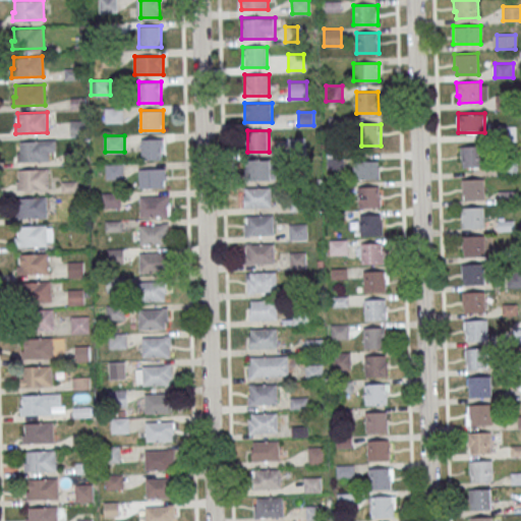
[(163,138),(141,138),(141,160),(163,160),(163,138)]
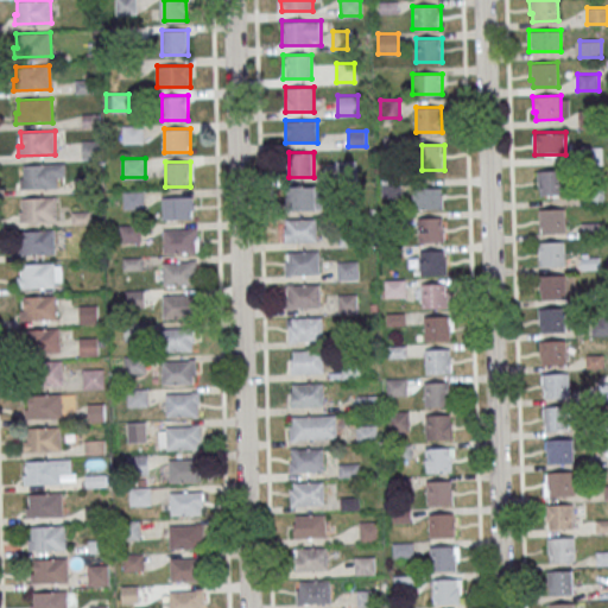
[(24,165),(57,164),(58,188),(21,189),(21,178),(24,178),(24,165)]
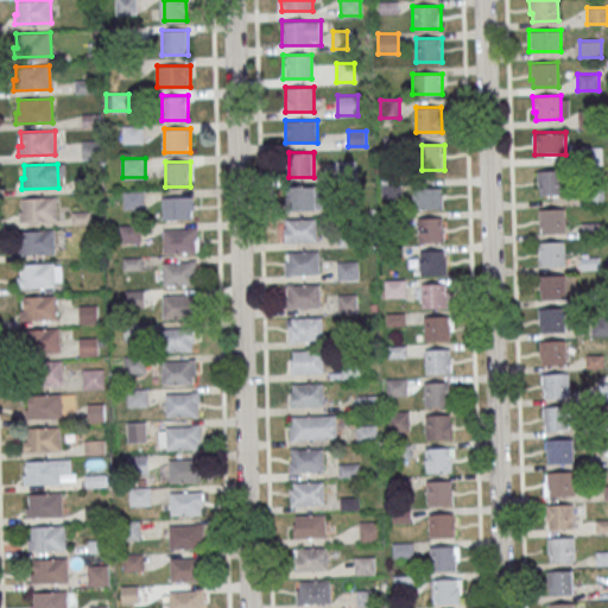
[(565,170),(567,194),(540,195),(540,187),(538,187),(537,171),(565,170)]
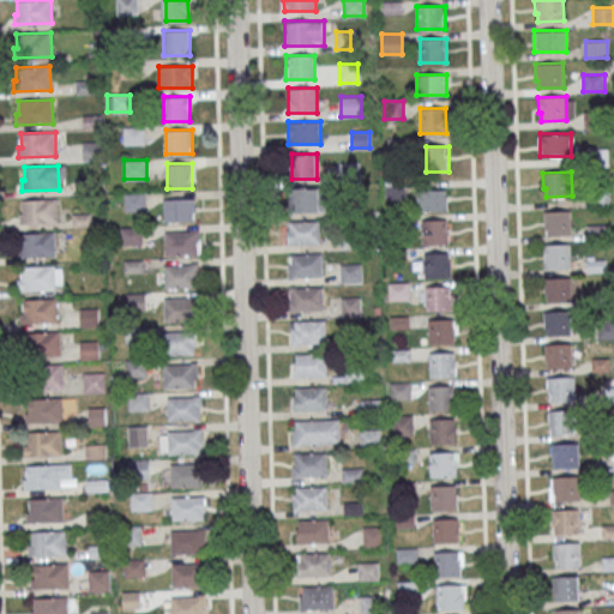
[(386,198),(403,198),(403,179),(386,179),(386,198)]
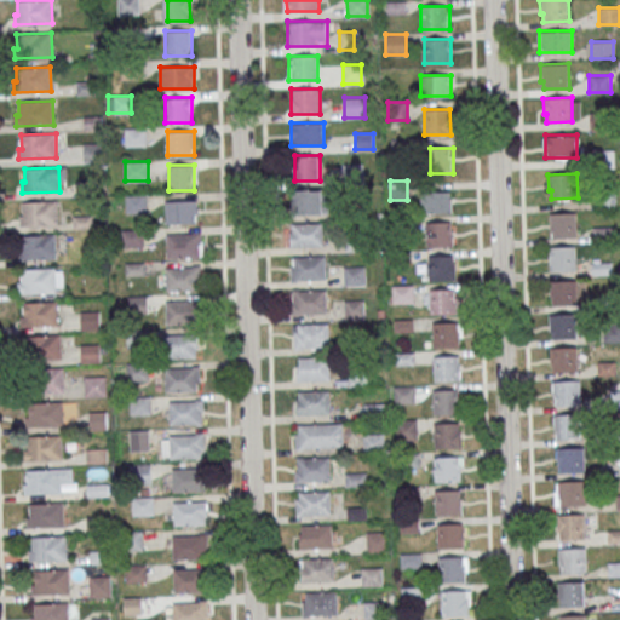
[(298,213),(328,213),(328,189),(298,189),(298,213)]
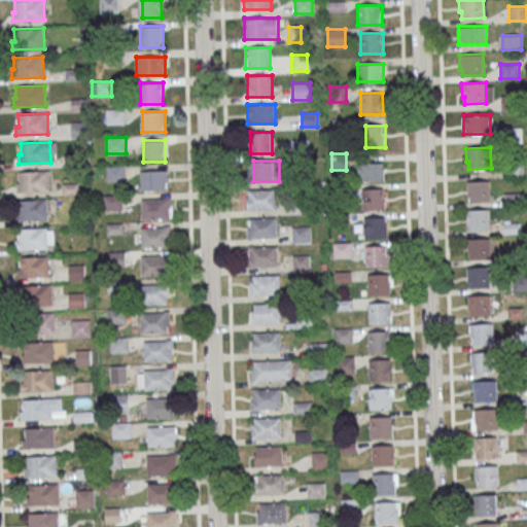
[(385,163),(359,163),(359,181),(385,181),(385,163)]
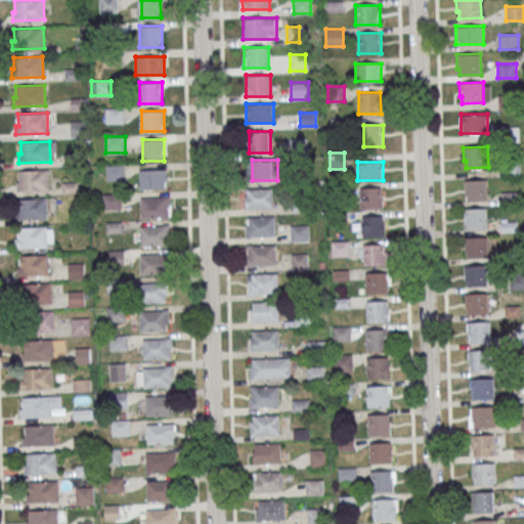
[(123,166),(107,166),(107,179),(123,179),(123,166)]
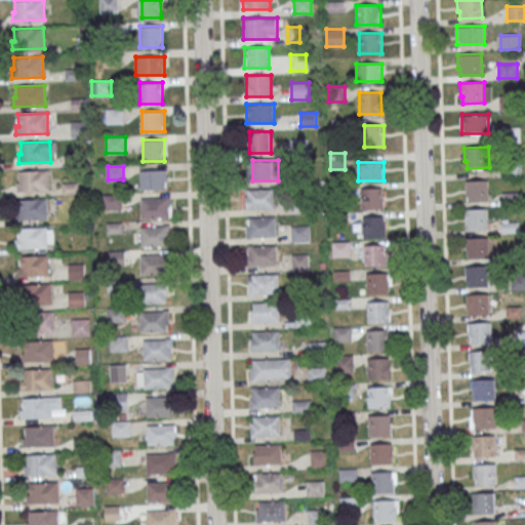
[(19,170),(48,169),(49,190),(17,191),(17,183),(19,183),(19,170)]
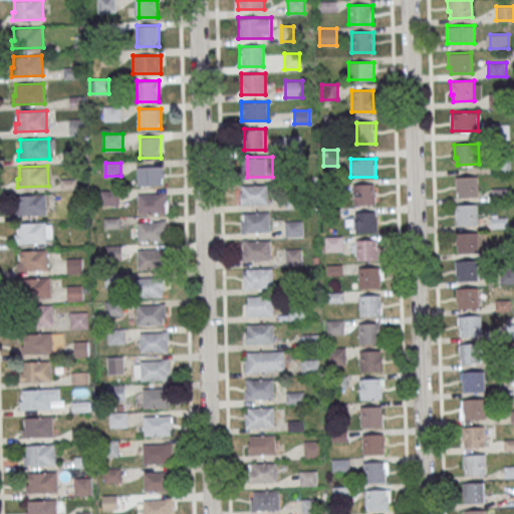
[(164,166),(137,166),(137,185),(164,185),(164,166)]
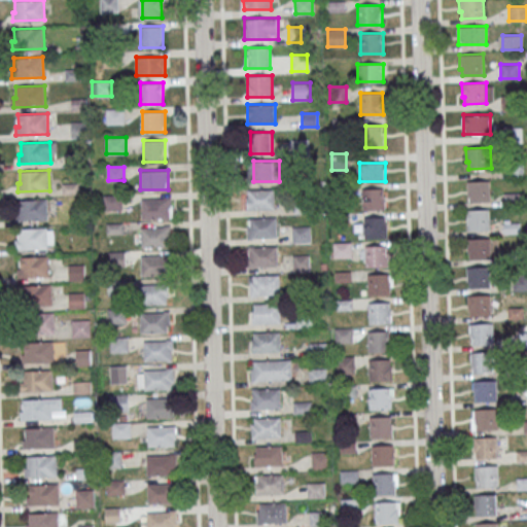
[(490,180),(491,202),(469,202),(469,196),(466,196),(466,181),(490,180)]
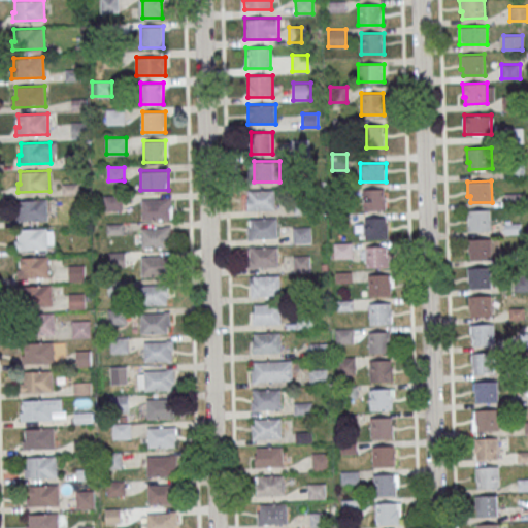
[(362,189),(363,210),(386,210),(385,189),(362,189)]
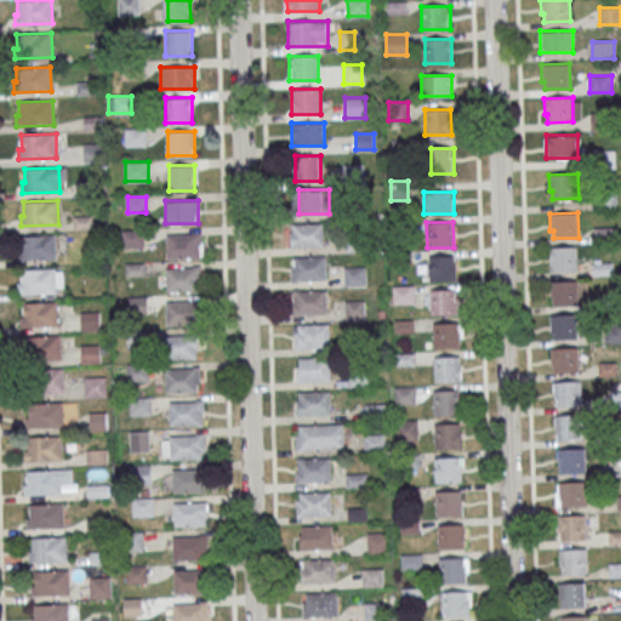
[(290,223),(290,246),(324,246),(324,223),(290,223)]
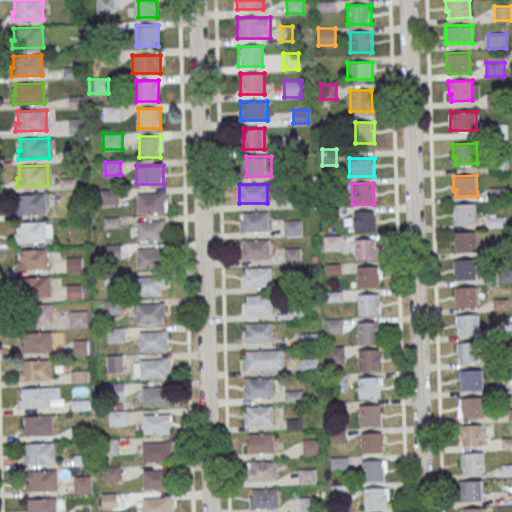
[(138,212),(166,212),(166,192),(138,192),(138,212)]
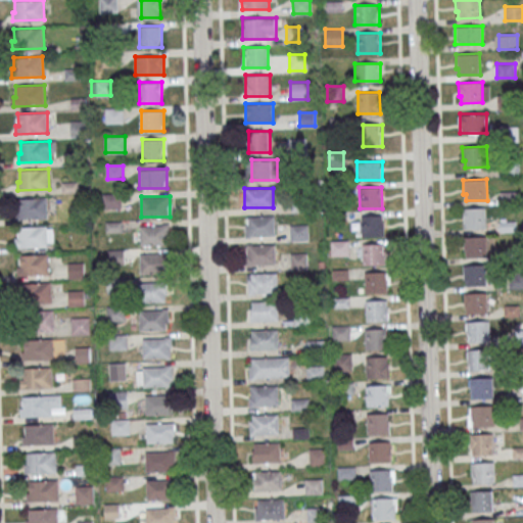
[(18,198),(47,197),(48,219),(16,220),(16,210),(18,210),(18,198)]
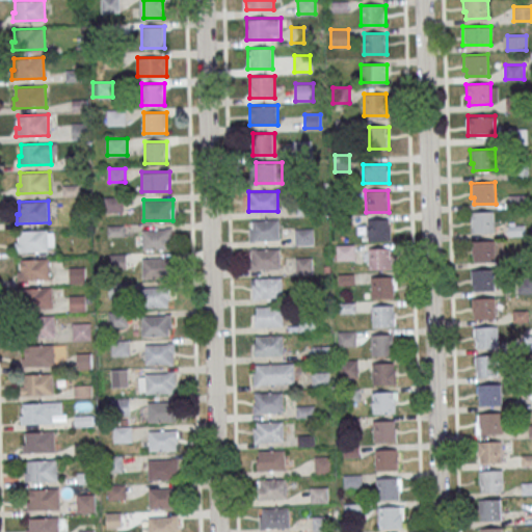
[(495,211),(496,232),(474,233),(474,225),(471,225),(471,212),(495,211)]
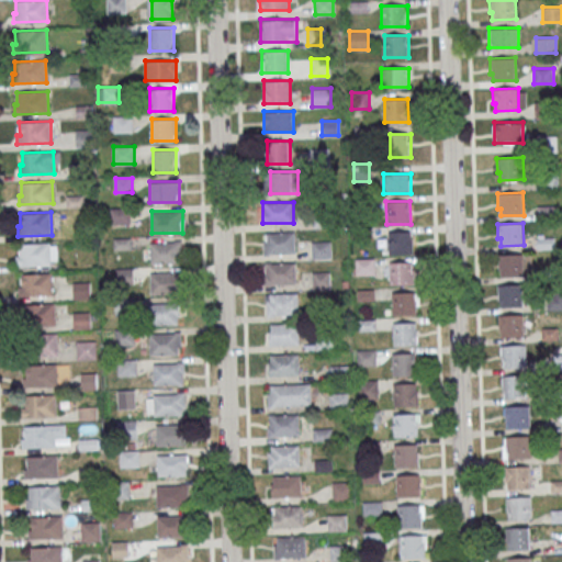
[(263,232),(263,254),(295,254),(295,232),(263,232)]
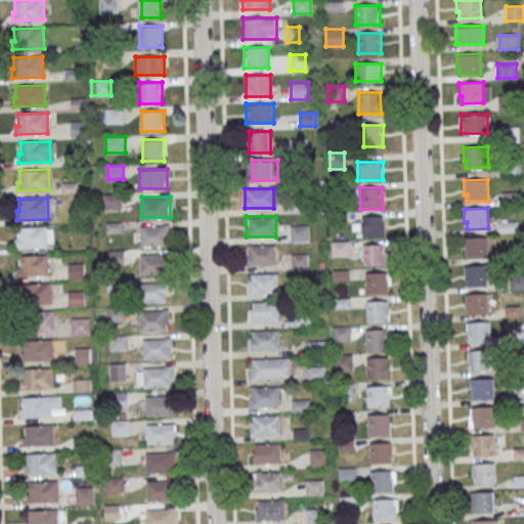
[(362,216),(362,237),(385,236),(385,216),(362,216)]
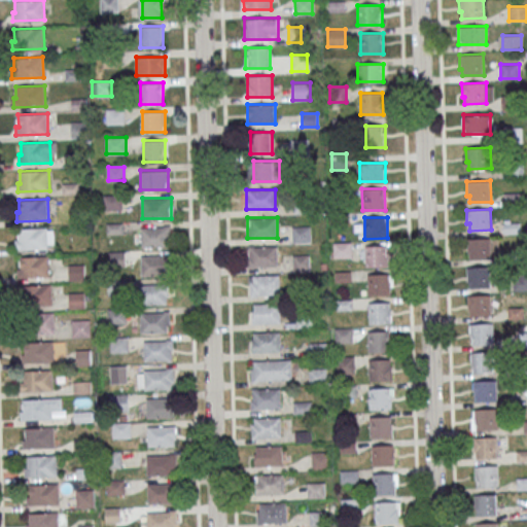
[(141,226),(141,247),(171,247),(171,226),(141,226)]
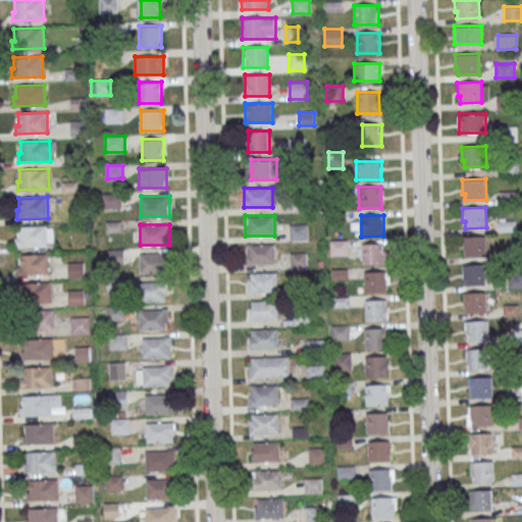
[(290,240),(308,240),(308,224),(290,224),(290,240)]
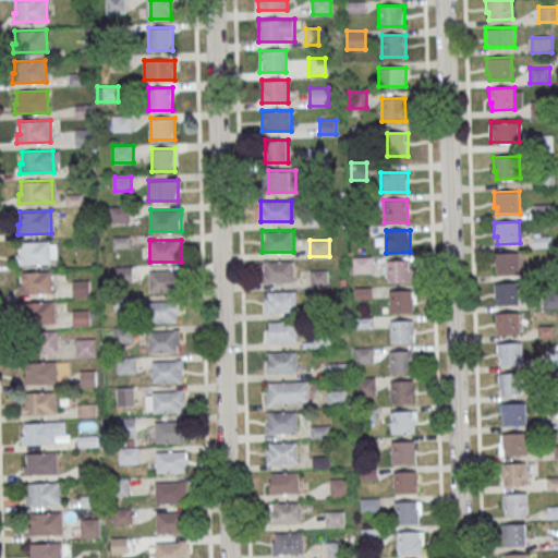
[(19,242),(50,241),(50,263),(16,264),(16,255),(19,254),(19,242)]
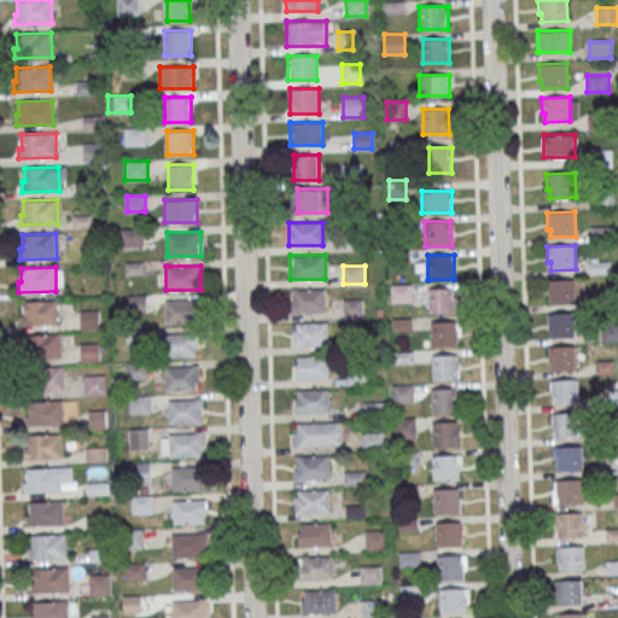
[(576,279),(576,303),(551,304),(551,296),(548,296),(547,280),(576,279)]
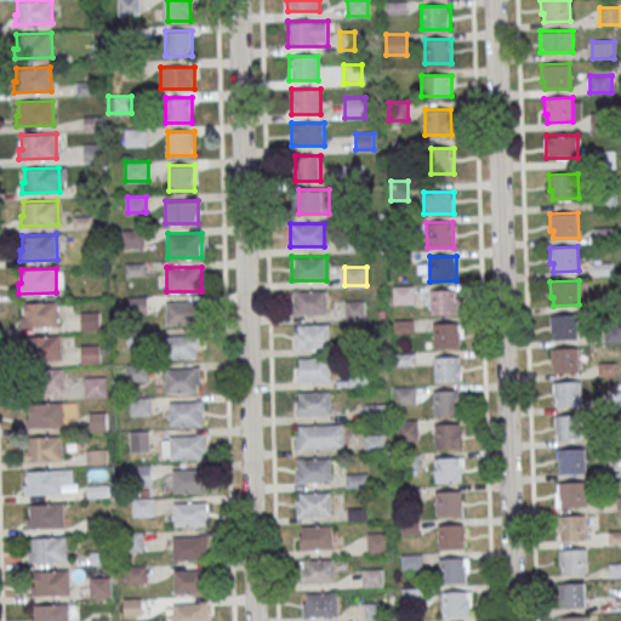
[(412,301),(412,286),(394,286),(394,301),(412,301)]
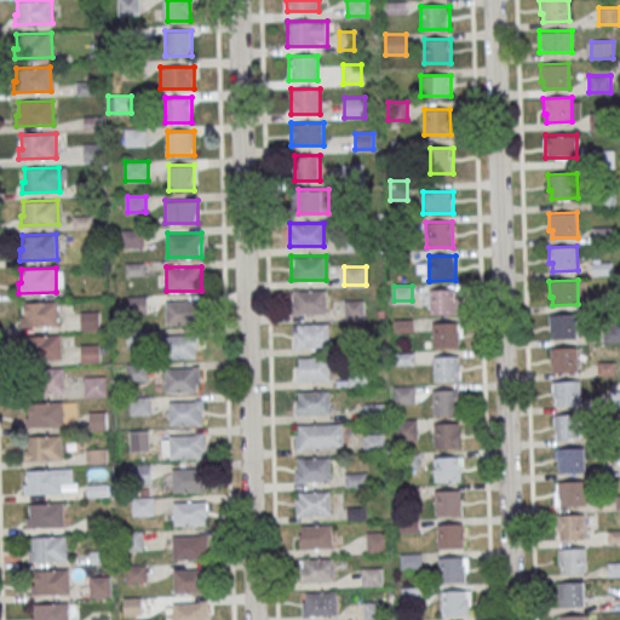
[(430,290),(430,314),(457,314),(457,288),(430,290)]
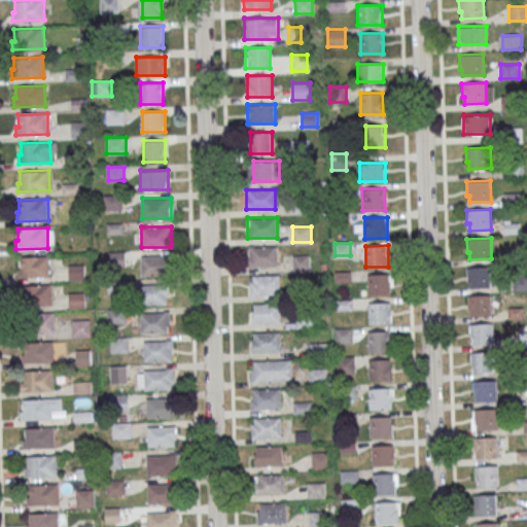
[(248,267),(278,267),(278,246),(248,246),(248,267)]
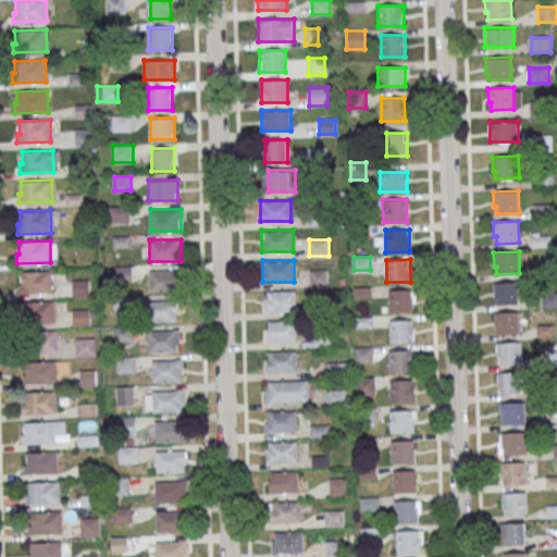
[(21,271),(52,270),(53,292),(20,293),(19,284),(22,284),(21,271)]
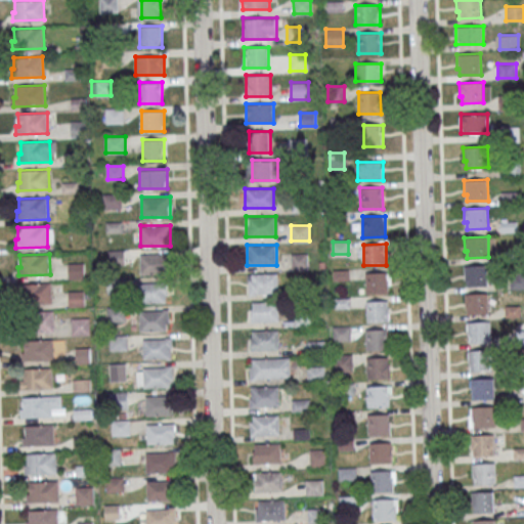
[(167,254),(140,254),(140,273),(167,273),(167,254)]
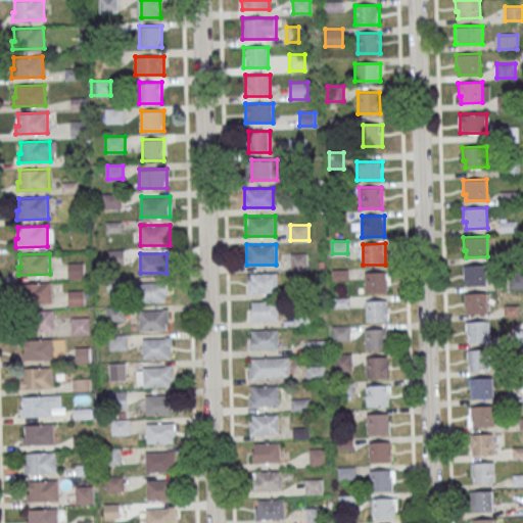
[(306,253),(291,253),(291,269),(306,269),(306,253)]
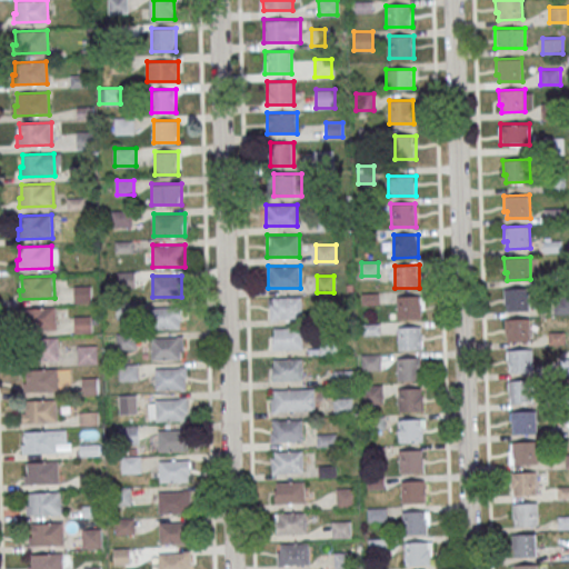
[(530,288),(531,310),(507,311),(507,303),(505,303),(503,289),(530,288)]
